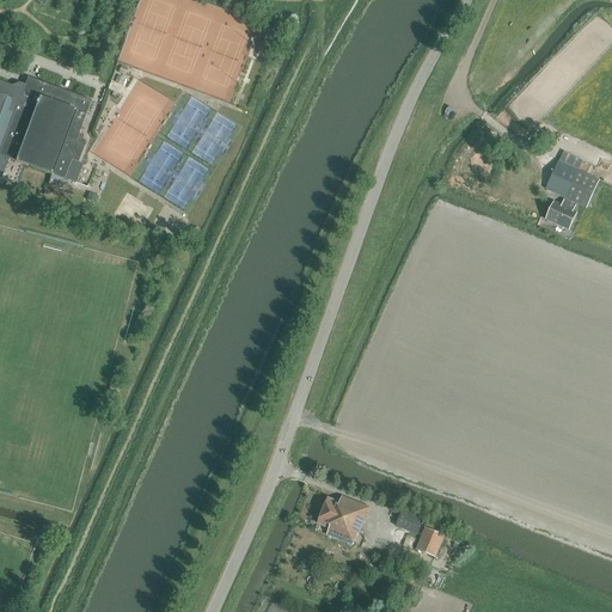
[(0,182),(8,159),(53,176),(66,138),(75,141),(77,140),(91,101),(28,78),(24,87),(20,86),(16,87),(0,81),(0,182)]
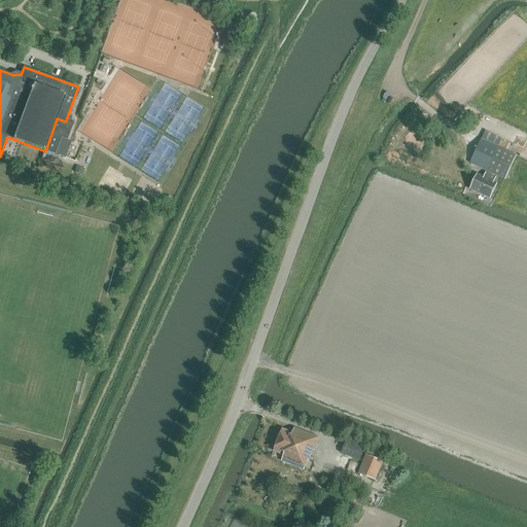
[(57,118),(45,151),(54,154),(60,137),(67,140),(73,124),(66,120),(65,121),(57,118)]
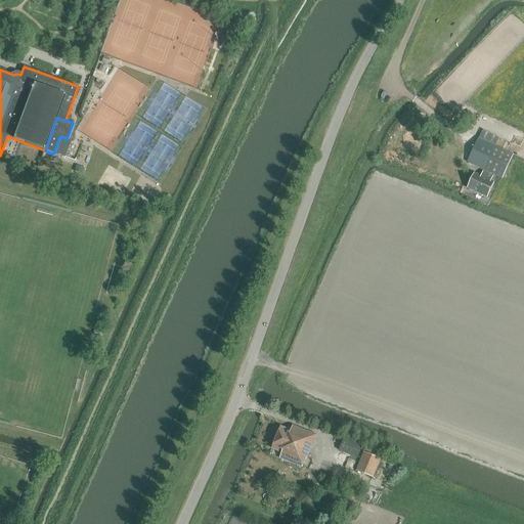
[(482,131),(468,163),(503,179),(514,155),(494,146),(497,140),(498,139),(482,131)]
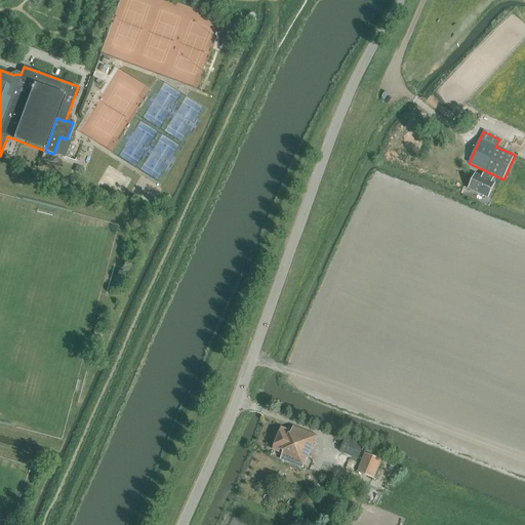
[(475,173),(469,189),(488,198),(495,184),(492,182),(494,177),(484,172),(482,176),(475,173)]
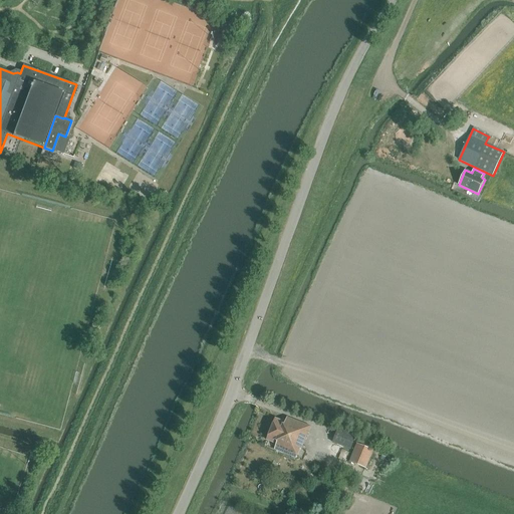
[(310,427),(287,418),(285,424),(275,420),(267,441),(276,445),(274,450),(296,459),(299,450),(301,451),(310,427)]
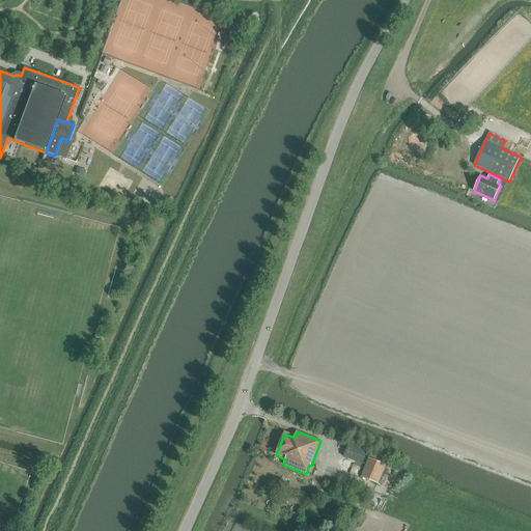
[(348,445),(344,457),(362,465),(367,452),(348,445)]
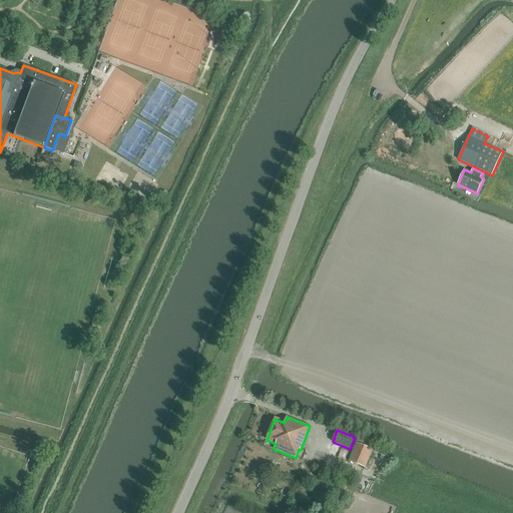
[(372,451),(356,444),(349,461),(365,468),(372,451)]
